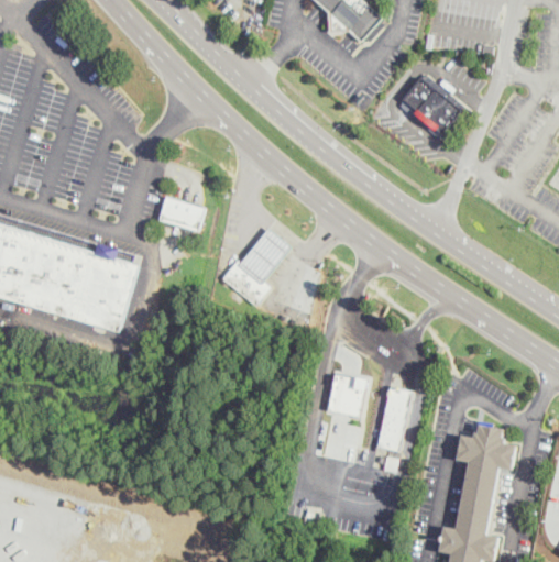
[(359,0),(385,23),(364,46),(361,50),(343,33),(327,34),(326,11),(313,0),(359,0)]
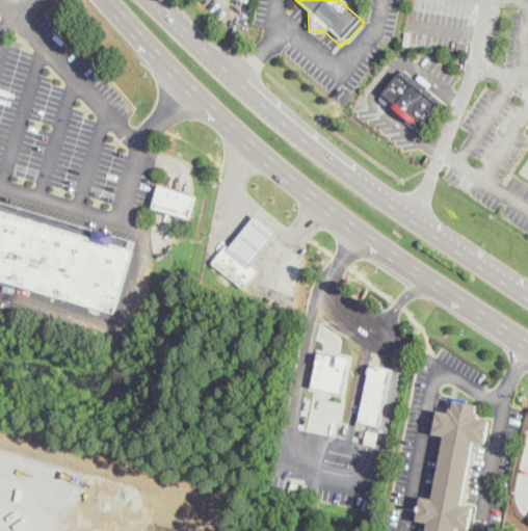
[(463,51),(453,50),(454,42),(465,43),(463,51)]
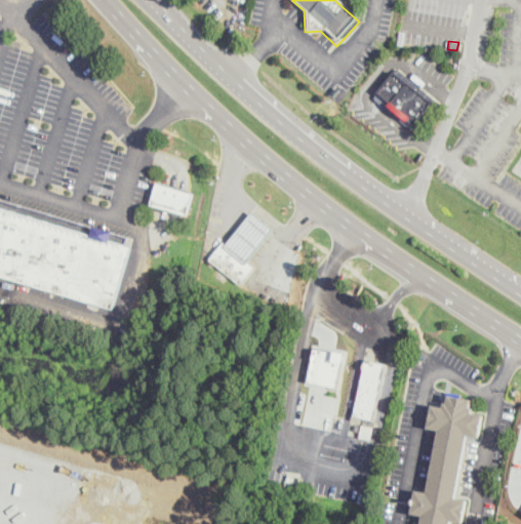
[(410,125),(381,101),(378,102),(376,101),(375,98),(376,96),(372,93),(390,71),(429,102),(425,108),(410,125)]
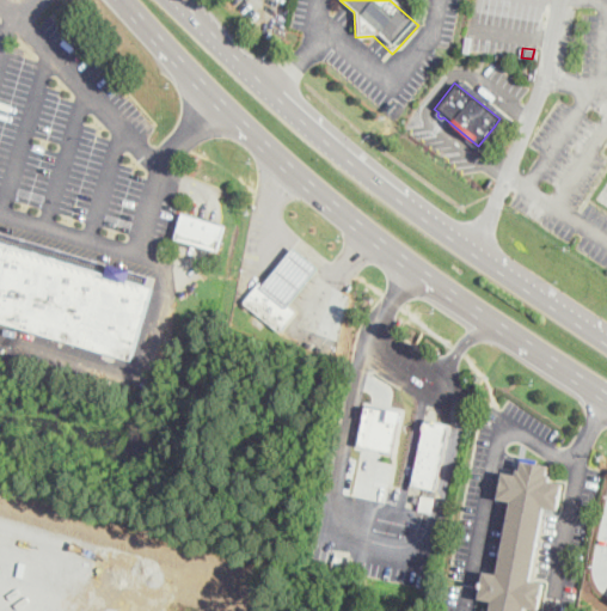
[(222,227),(215,252),(171,240),(178,214),(222,227)]
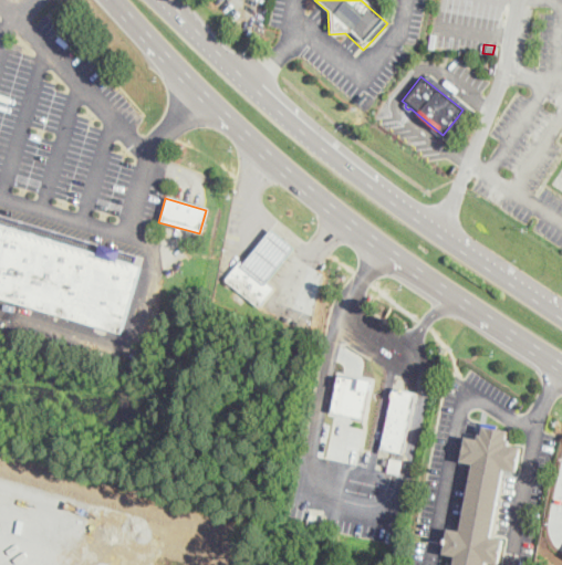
[(0,219),(132,258),(131,265),(137,268),(117,334),(0,299),(0,219)]
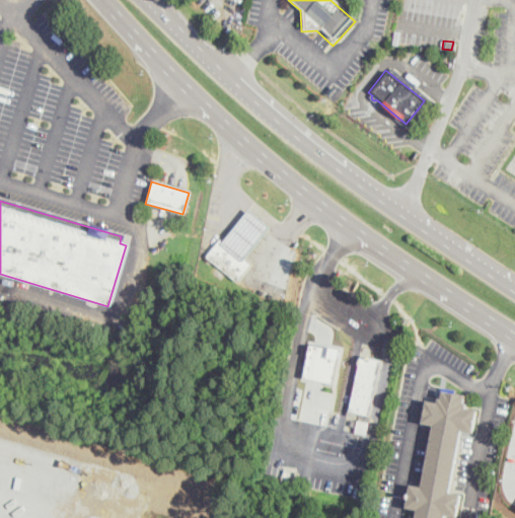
[(268,228),(242,261),(248,266),(235,282),(234,283),(223,274),(223,273),(214,266),(204,257),(218,240),(221,243),(246,211),(268,228)]
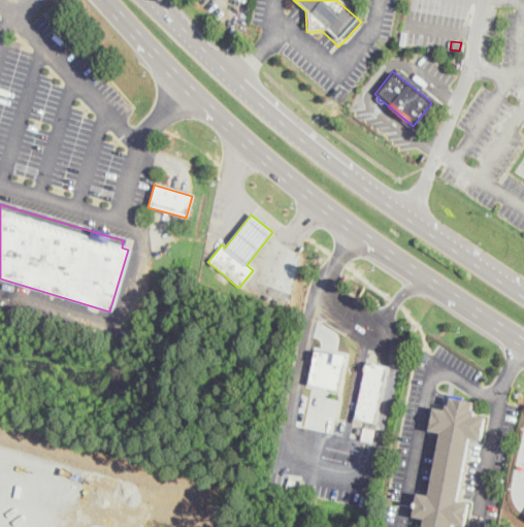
[(234,288),(231,292),(225,287),(228,283),(234,288)]
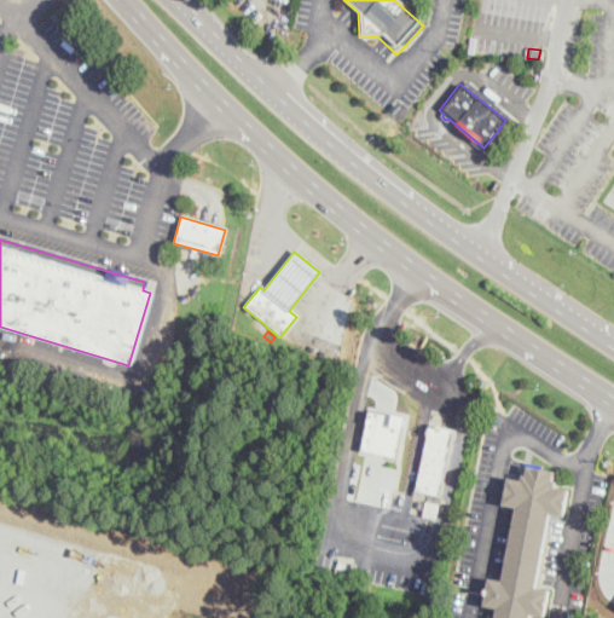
[(359,450),(393,457),(403,415),(389,411),(389,415),(366,410),(359,450)]
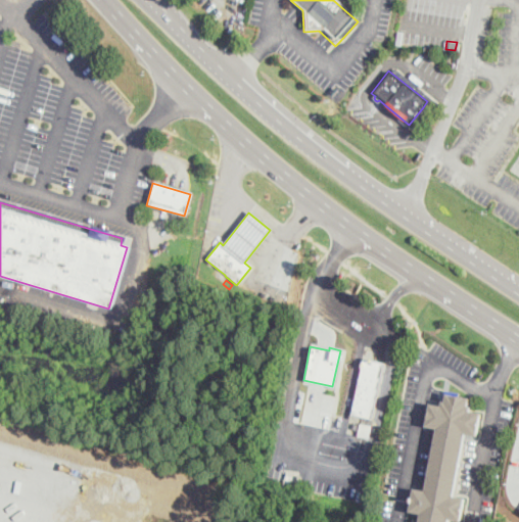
[(382,364),(369,419),(348,415),(362,359),(382,364)]
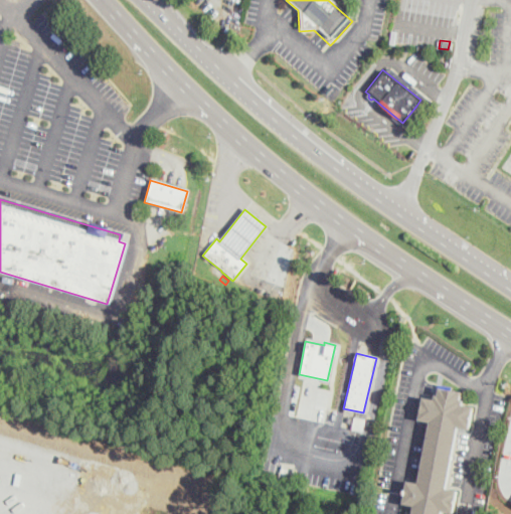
[(459,392),(458,399),(461,400),(460,405),(471,407),(467,430),(456,427),(444,489),(455,491),(451,513),(447,513),(440,511),(439,513),(409,513),(411,506),(400,503),(404,482),(415,484),(428,422),(416,420),(421,398),(432,400),(433,395),(436,396),(437,388),(459,392)]
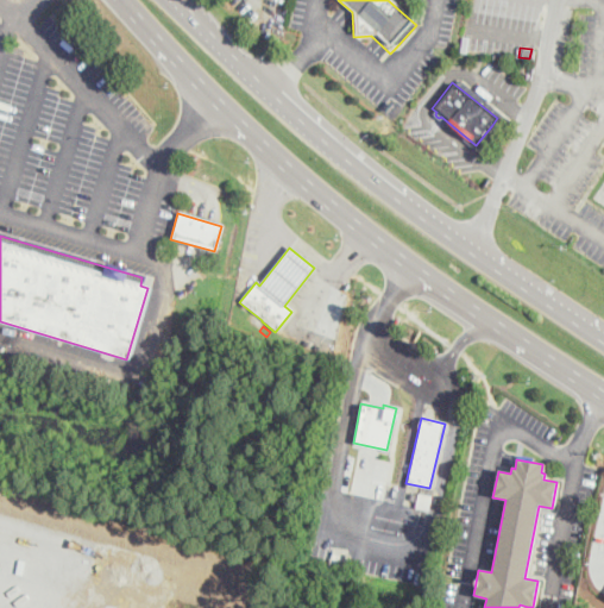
[(429,495),(426,509),(413,507),(416,493),(429,495)]
